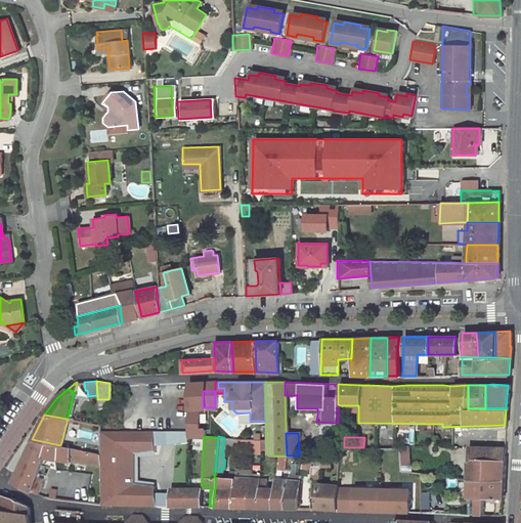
[(60,445),(32,439),(12,482),(31,491),(36,493),(41,478),(36,476),(43,456),(70,461),(70,460),(98,465),(98,456),(98,453),(76,448),(73,448),(60,445)]
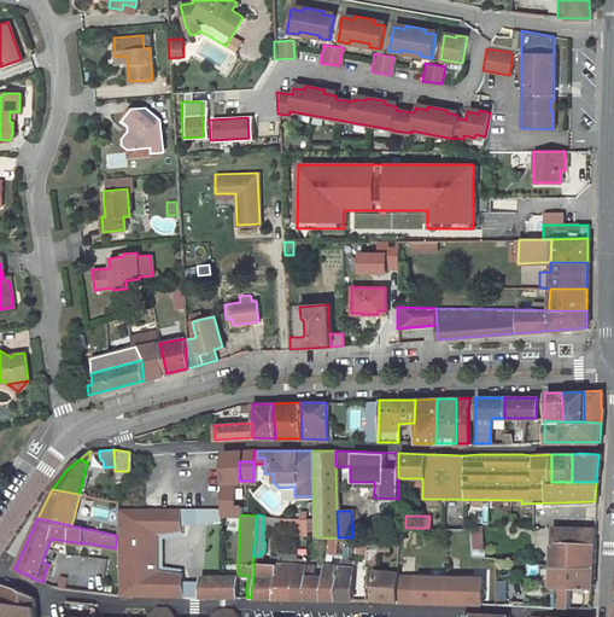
[(297,524),(296,535),(305,535),(305,530),(307,518),(298,518),(297,524)]
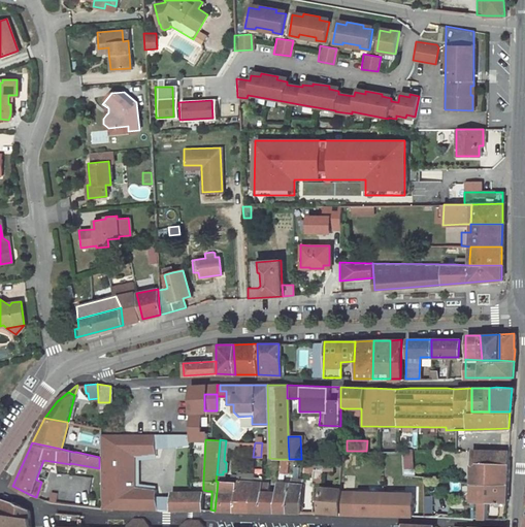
[(77,447),(76,452),(99,457),(99,454),(99,452),(77,447)]
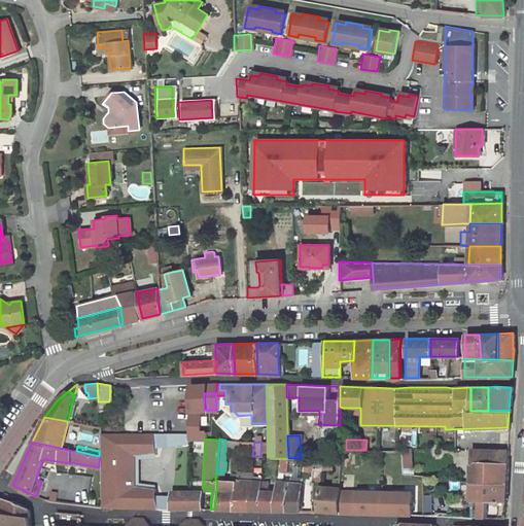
[(411,466),(410,448),(400,449),(402,466),(411,466)]
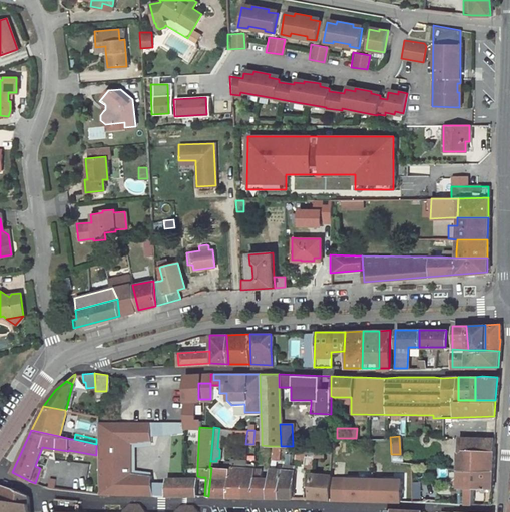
[(493,450),(494,438),(457,437),(457,450),(493,450)]
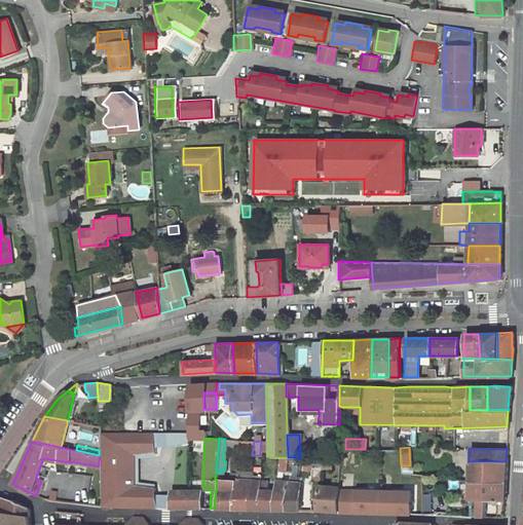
[(321,456),(302,456),(301,470),(311,471),(311,480),(319,480),(320,467),(321,456)]
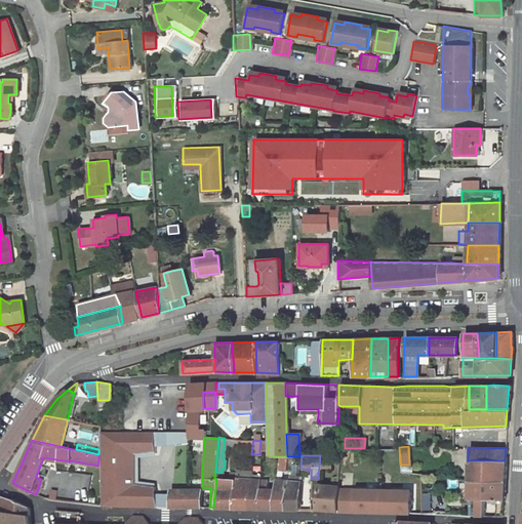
[(328,467),(329,455),(320,455),(319,467),(328,467)]
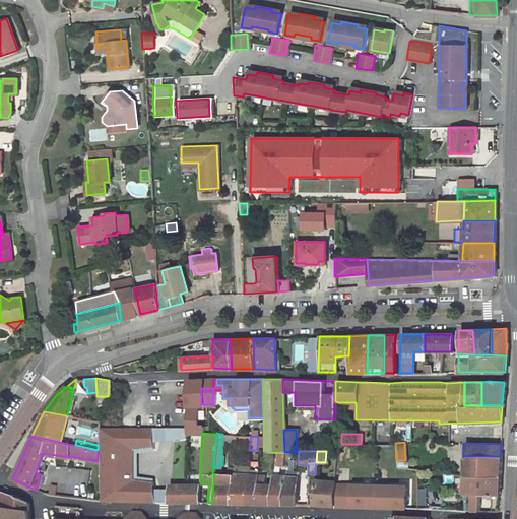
[(500,476),(500,456),(463,456),(463,476),(500,476)]
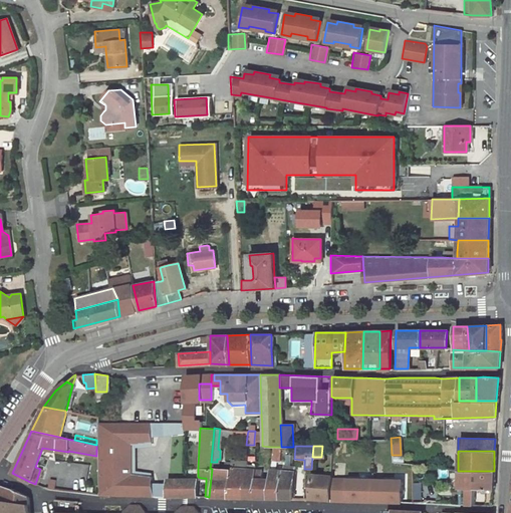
[(245,461),(235,460),(234,469),(244,470),(245,468),(245,464),(245,461)]
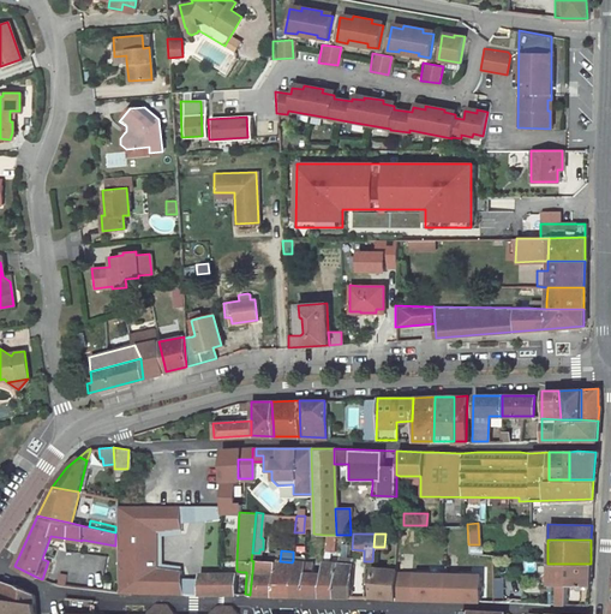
[(199,556),(186,558),(185,570),(192,570),(191,584),(187,584),(187,594),(197,594),(198,573),(217,573),(217,570),(219,566),(199,566),(199,556)]
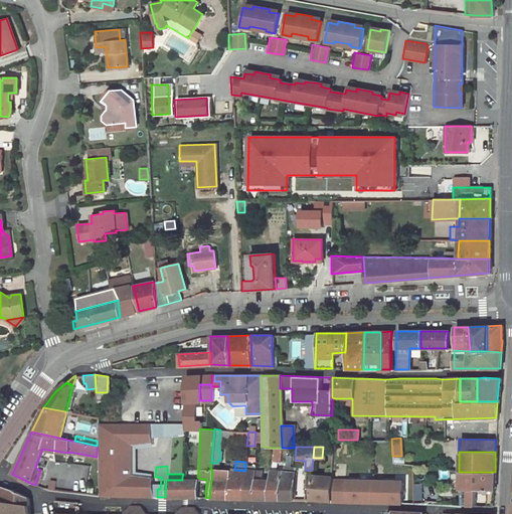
[(282,471),(279,499),(287,500),(292,500),(294,467),(283,466),(282,471)]
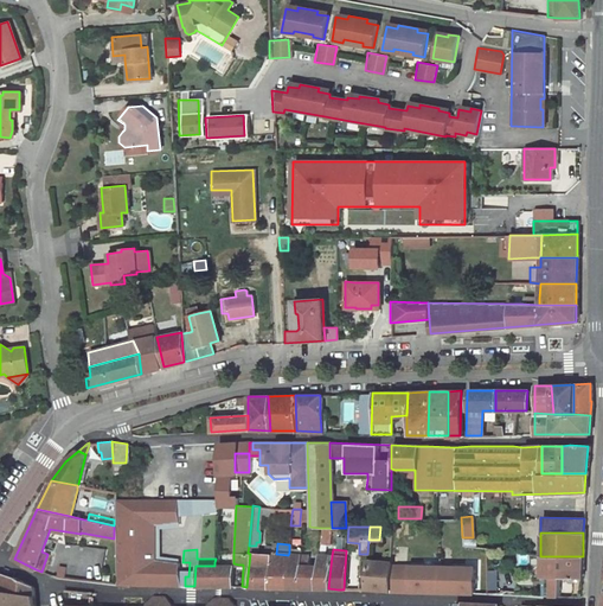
[(263,553),(248,553),(250,554),(247,587),(257,587),(267,587),(270,554),(263,553)]
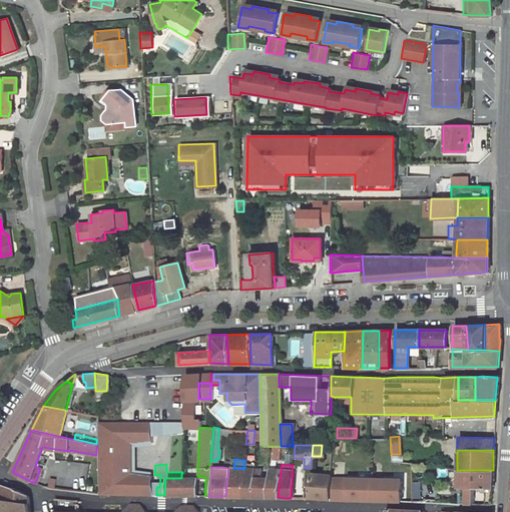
[(252,468),(244,467),(243,469),(241,497),(245,497),(251,497),(252,468)]
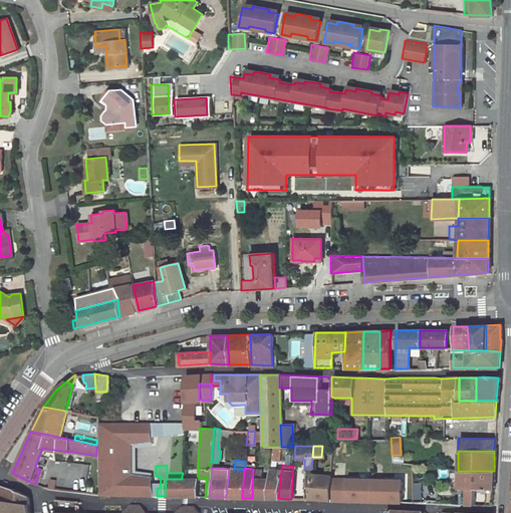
[(234,469),(229,469),(226,497),(234,497),(242,498),(244,470),(234,469)]
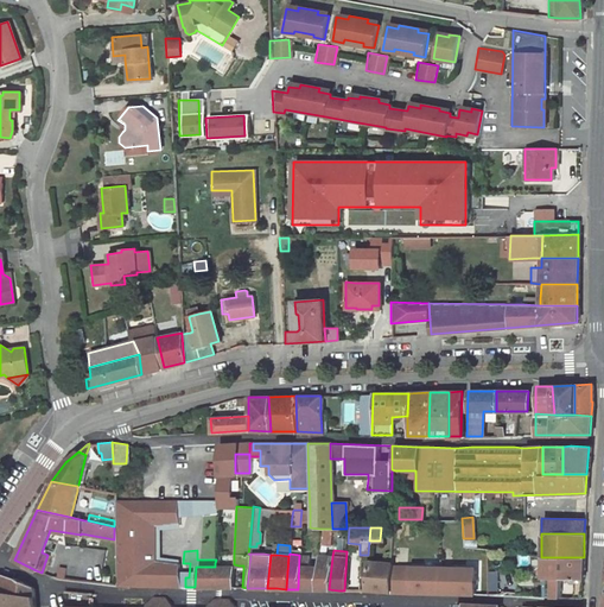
[(307,555),(299,555),(298,589),(305,589),(315,589),(317,567),(307,566),(307,555)]
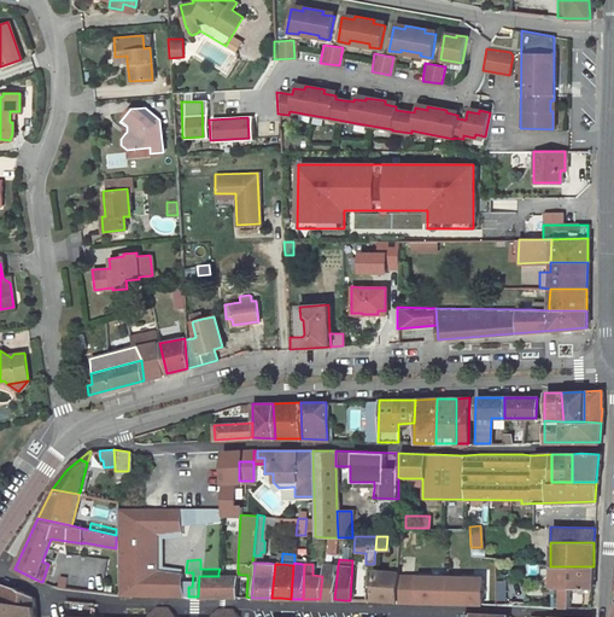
[(322,576),(320,599),(326,599),(334,599),(338,565),(323,564),(322,576)]
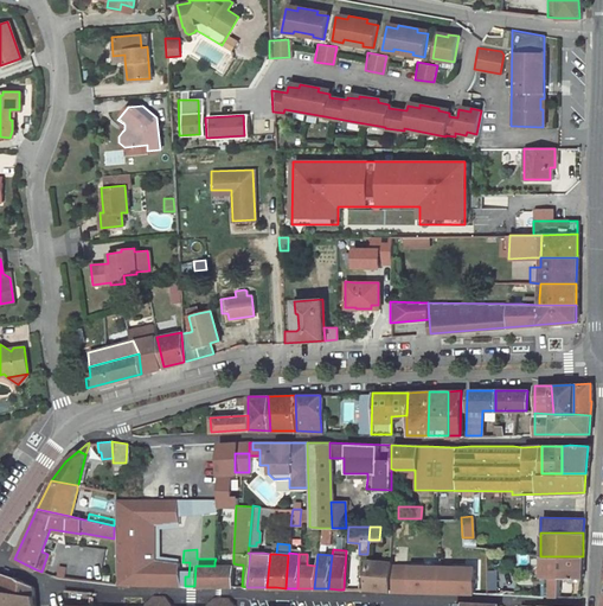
[(582,578),(583,556),(540,556),(540,595),(558,597),(558,581),(558,576),(575,578),(579,578),(582,578)]
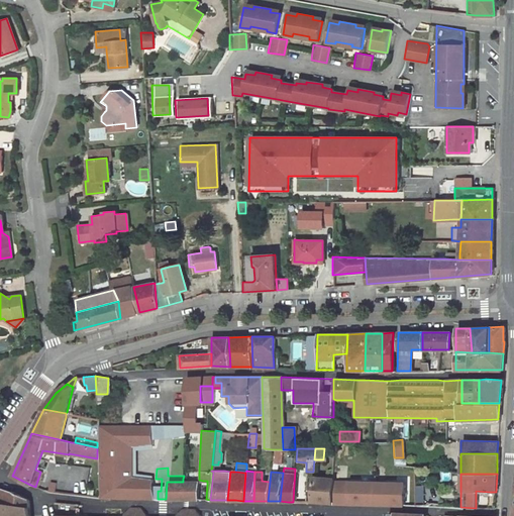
[(331,478),(312,477),(311,501),(315,502),(330,503),(331,482),(331,479),(331,478)]
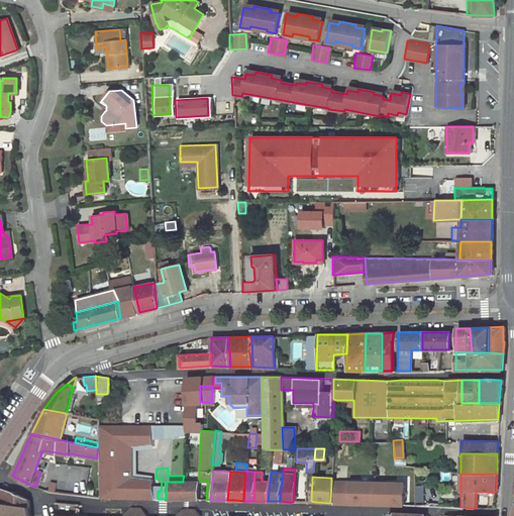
[(146,479),(137,479),(137,487),(146,488),(146,479)]
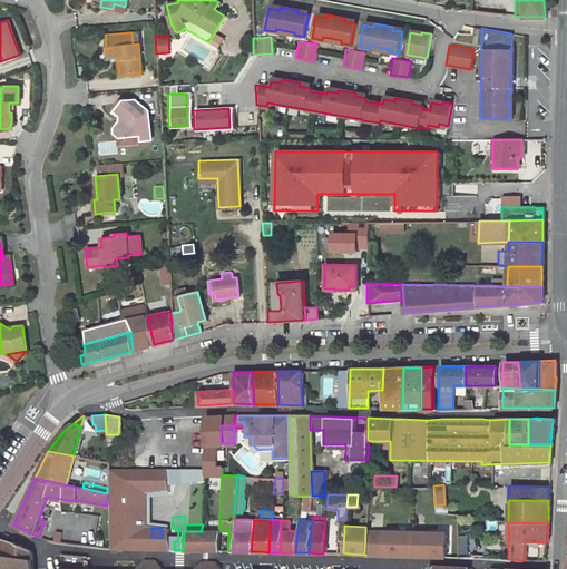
[(202,531),(184,531),(183,550),(216,550),(217,531),(216,531),(202,531)]
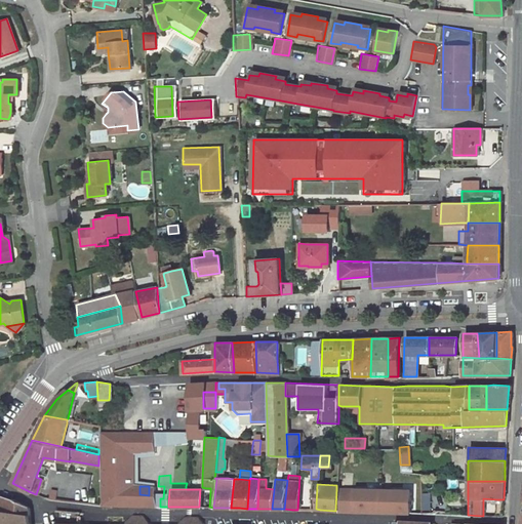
[(409,491),(336,489),(335,511),(357,511),(384,512),(408,513),(409,491)]
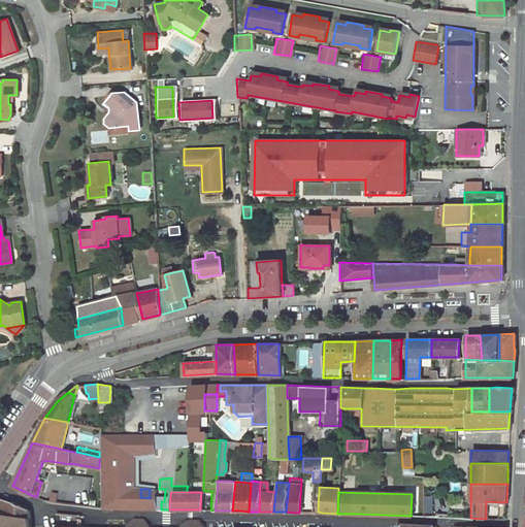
[(422,513),(432,513),(432,496),(422,496),(422,513)]
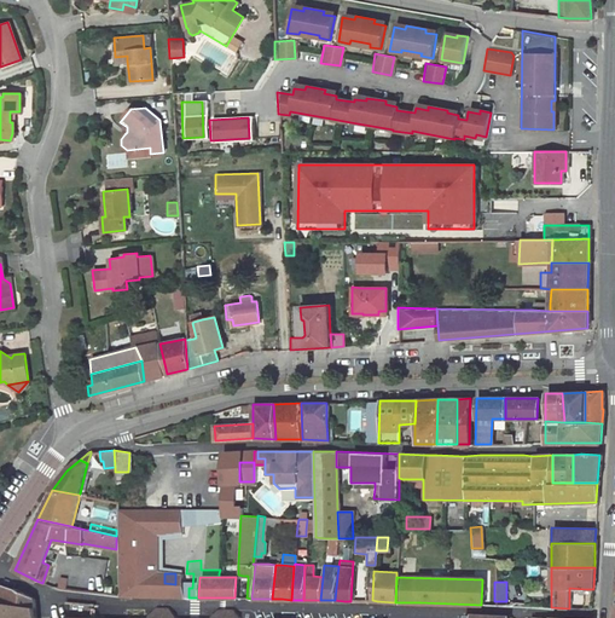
[(123,595),(161,596),(163,596),(164,588),(164,583),(123,583),(123,595)]
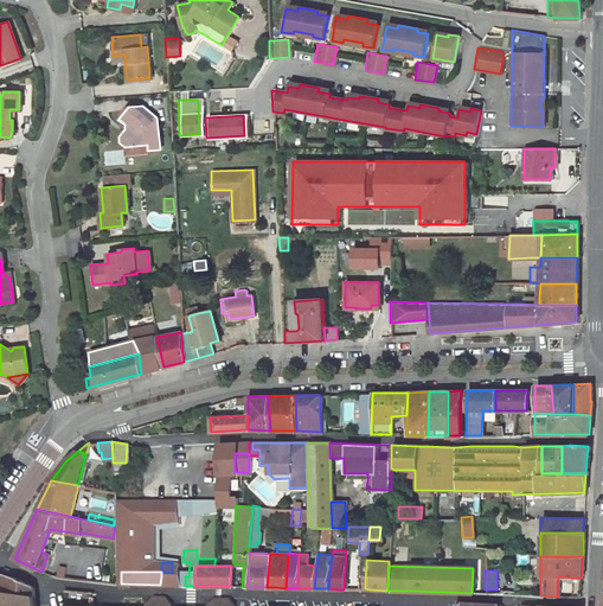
[(0,605),(33,605),(32,598),(32,595),(32,587),(14,578),(0,573),(0,605)]
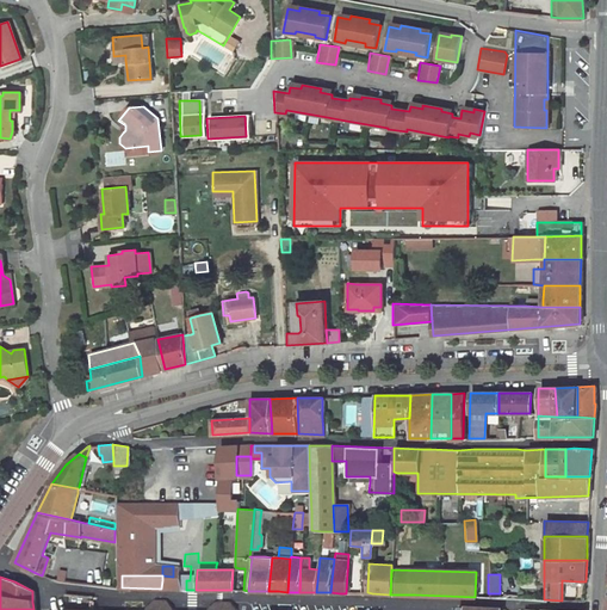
[(235,609),(228,601),(215,601),(208,608),(206,609),(171,609),(171,608),(163,599),(153,598),(144,607),(144,609),(235,609)]
